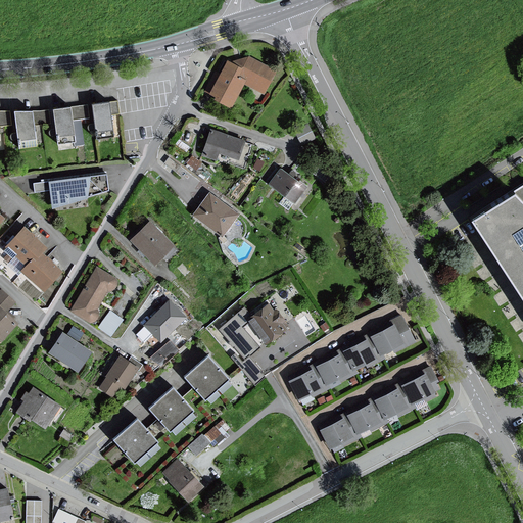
[(224,60),(204,95),(228,109),(243,86),(263,96),(274,73),(247,58),(224,60)]
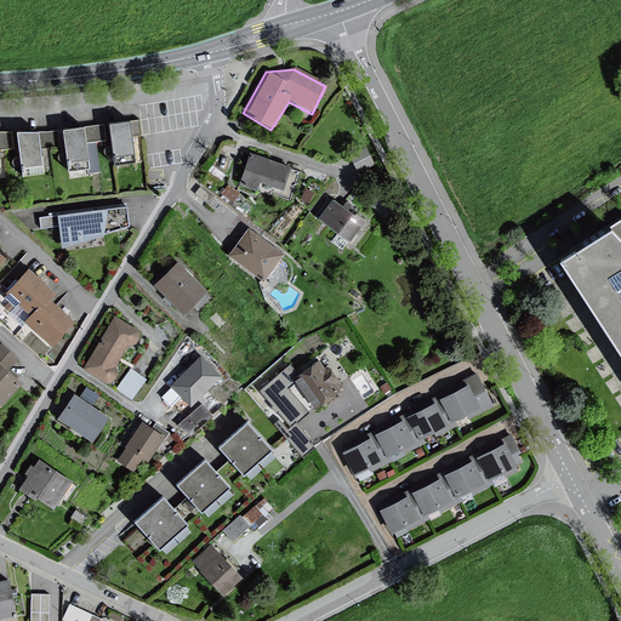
[(34,134),(0,132),(0,152),(12,152),(15,177),(40,174),(38,149),(57,147),(61,172),(86,170),(84,144),(104,142),(108,167),(132,165),(130,138),(138,137),(136,120),(34,134)]
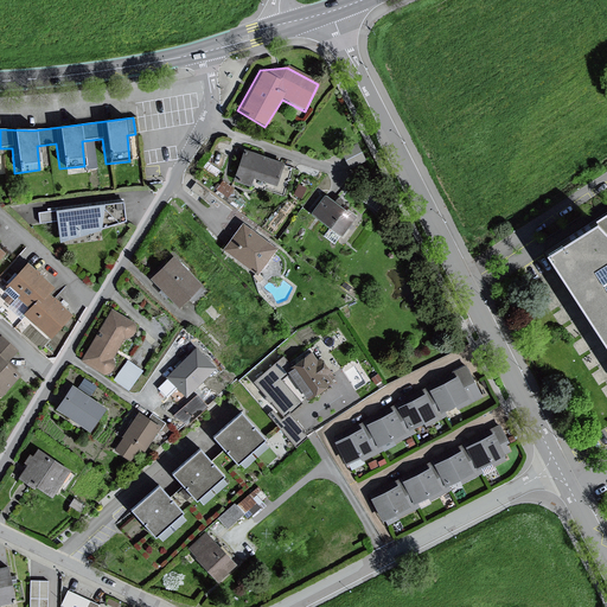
[(365,163),(357,145),(340,152),(349,171),(365,163)]
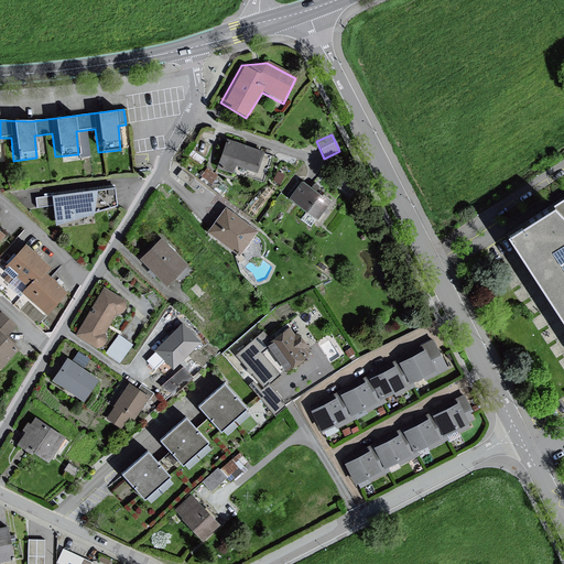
[(269,150),(231,138),(221,166),(259,179),(269,150)]
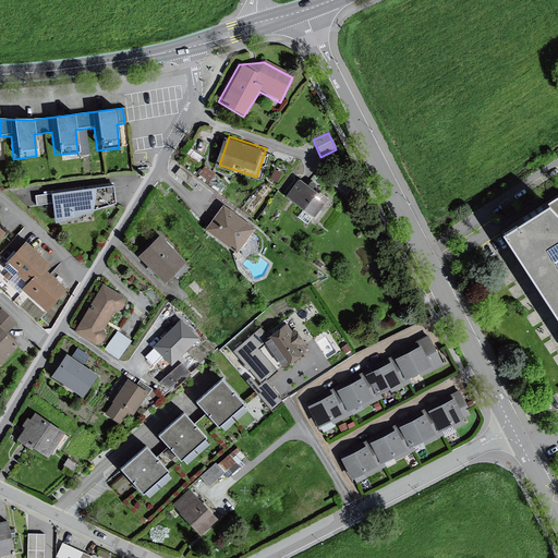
[(331,199),(304,178),(291,195),(318,216),(331,199)]
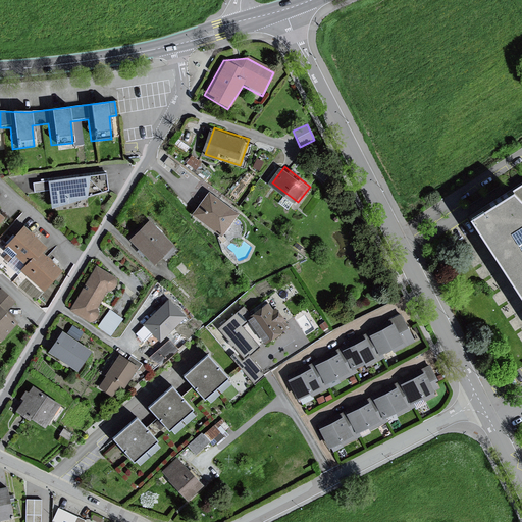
[(109,173),(38,180),(39,193),(51,191),(53,206),(57,206),(57,211),(93,207),(92,196),(111,189),(109,173)]
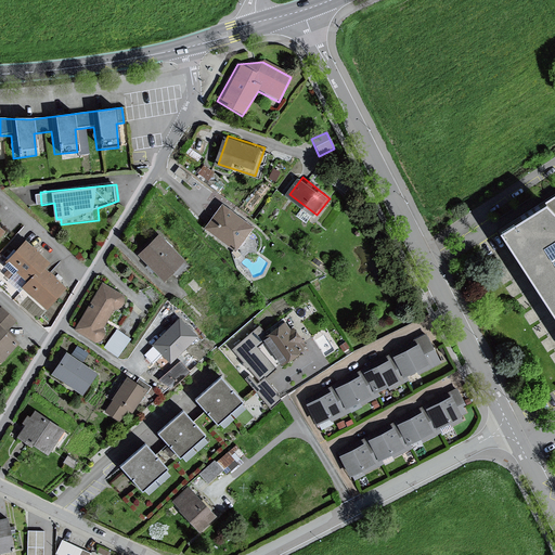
[(554,195),(497,232),(542,301),(554,322),(554,195)]
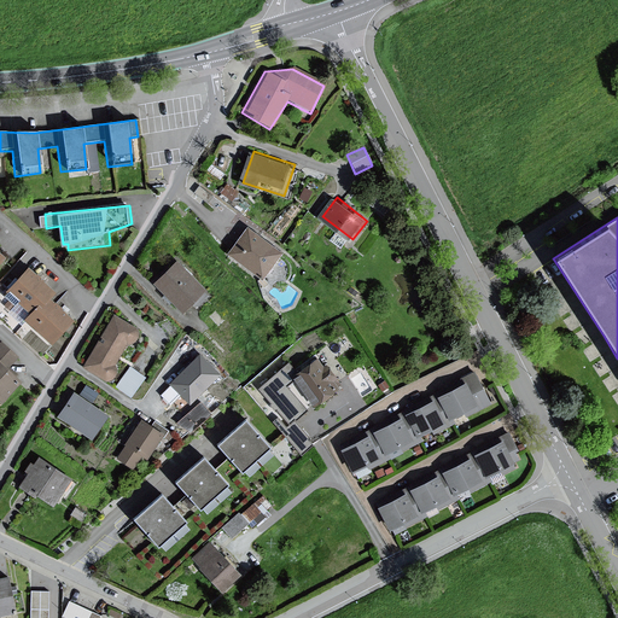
[(285,252),(251,226),(231,252),(264,279),(285,252)]
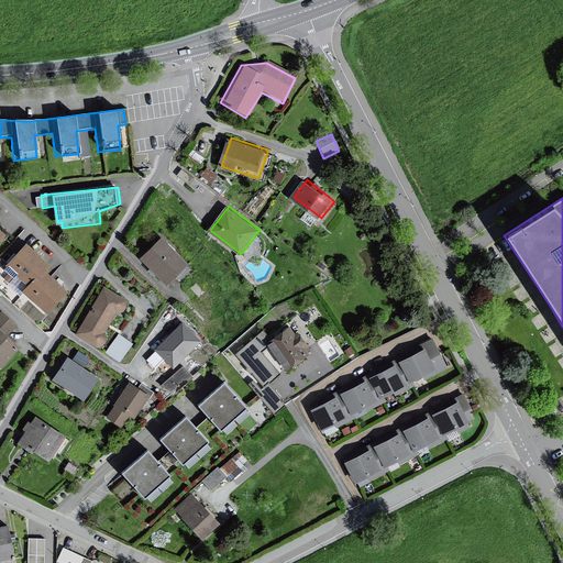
[(195,262),(155,221),(138,238),(148,250),(145,253),(174,283),(195,262)]
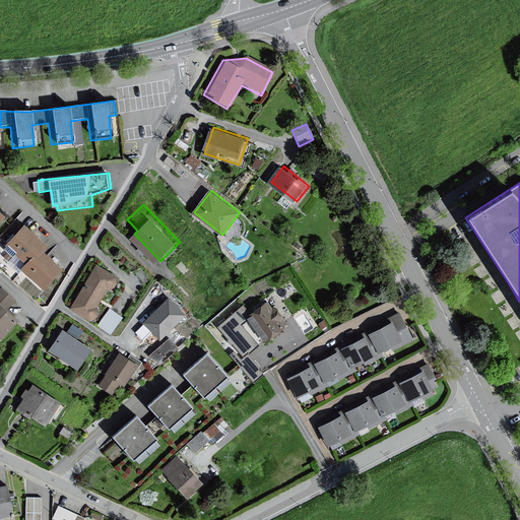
[(42,245),(19,224),(0,245),(20,263),(15,269),(40,290),(59,270),(38,250),(42,245)]
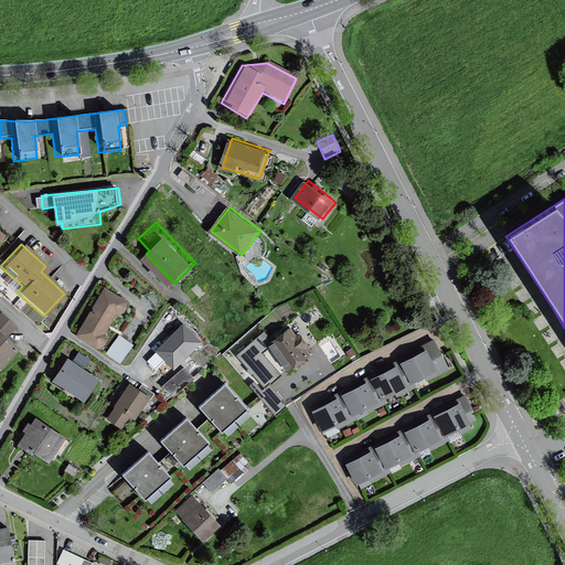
[(129,304),(105,289),(77,336),(100,350),(109,336),(105,333),(118,311),(123,315),(129,304)]
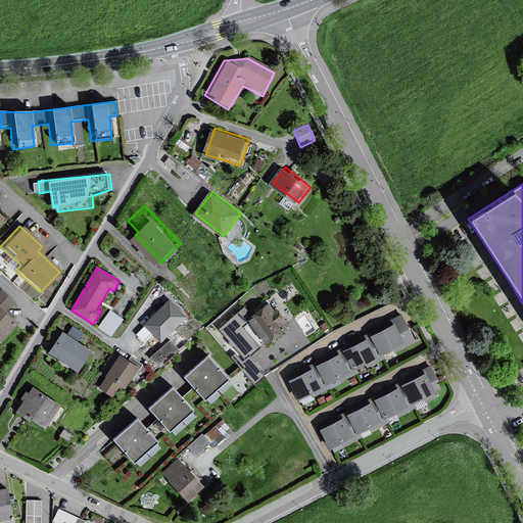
[(13,303),(0,290),(0,338),(14,324),(4,314),(13,303)]
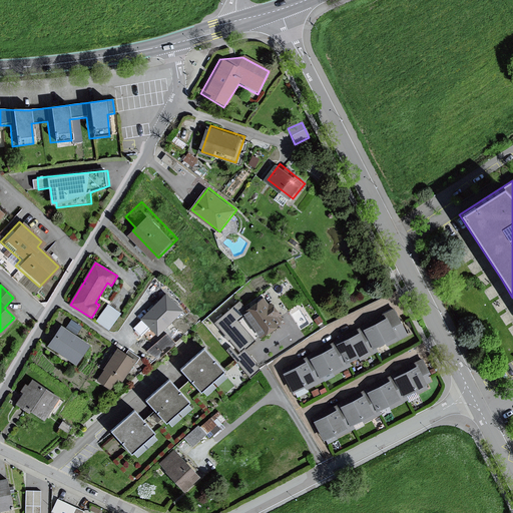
[(134,329),(140,335),(149,326),(157,335),(182,311),(167,295),(149,312),(141,319),(143,320),(134,329)]
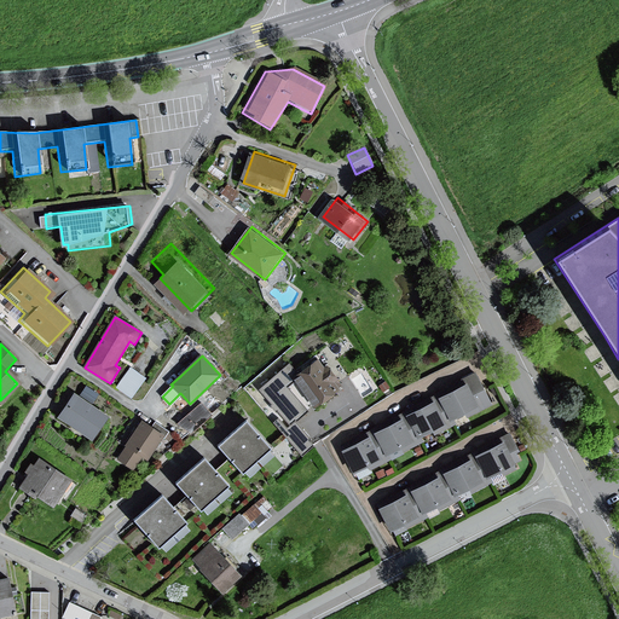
[(318,363),(295,379),(314,406),(327,398),(337,391),(333,383),(335,381),(336,380),(327,366),(323,369),(318,363)]
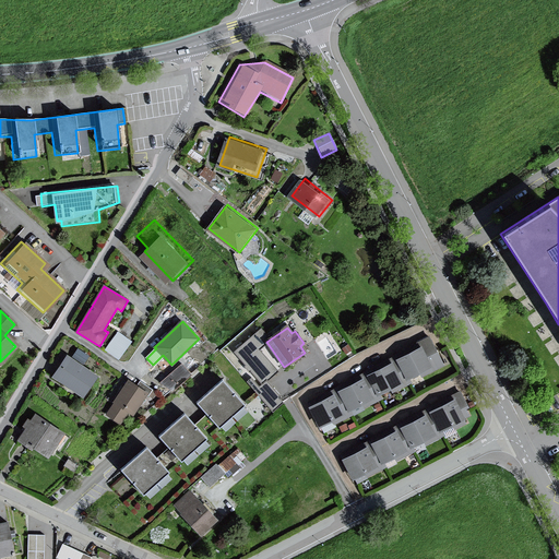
[(269,339),(262,330),(236,352),(249,367),(262,382),(276,370),(258,348),(269,339)]
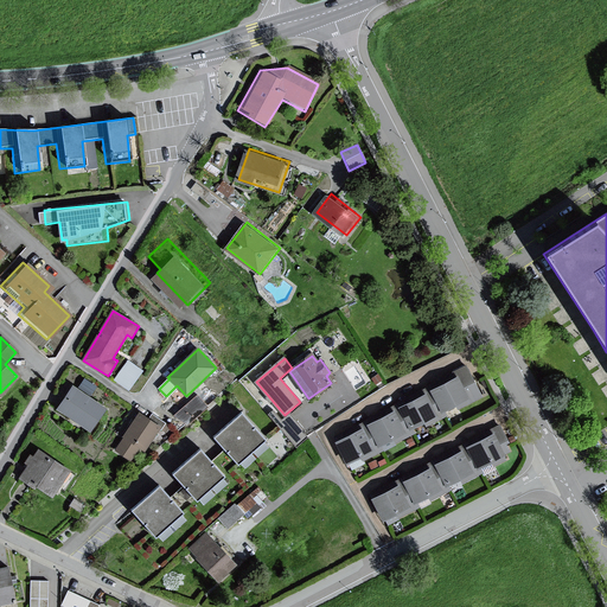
[(142,372),(127,360),(113,381),(128,391),(142,372)]
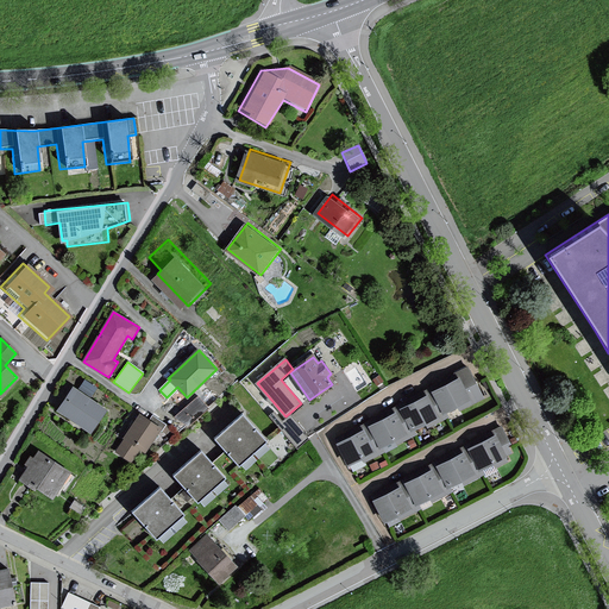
[(360,428),(334,443),(350,472),(384,456),(381,447),(389,444),(391,449),(414,437),(410,429),(421,425),(424,431),(447,419),(444,413),(454,407),(456,410),(482,397),(465,365),(449,374),(450,377),(422,391),(424,393),(393,408),(393,409),(360,426),(360,428)]
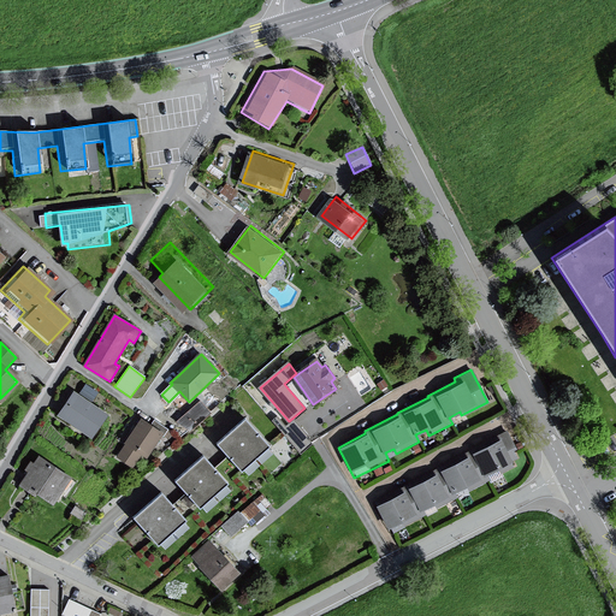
[(106,415),(75,394),(59,415),(71,424),(90,437),(106,415)]
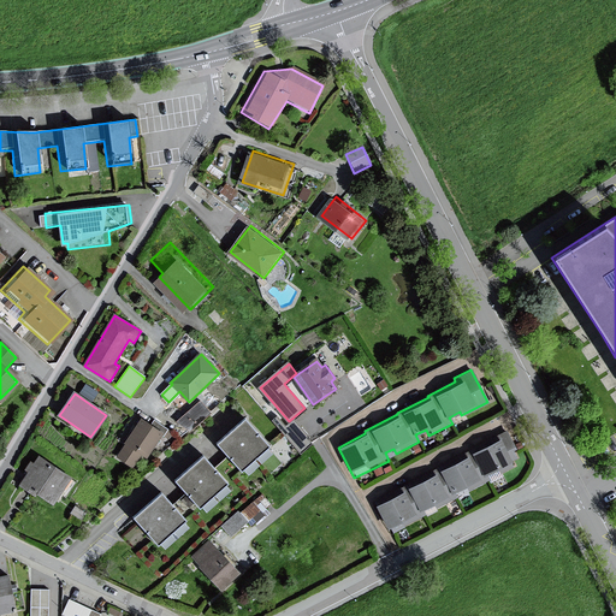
[(278,418),(273,421),(301,452),(312,442),(294,421),(286,427),(278,418)]
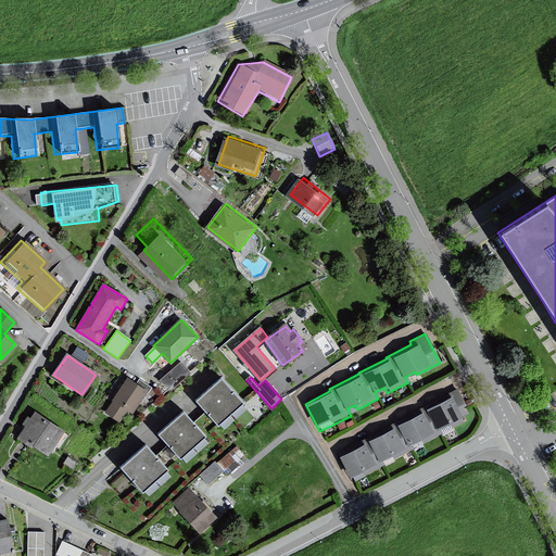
[(147,392),(128,378),(121,389),(112,400),(115,402),(108,413),(119,421),(128,409),(133,412),(147,392)]
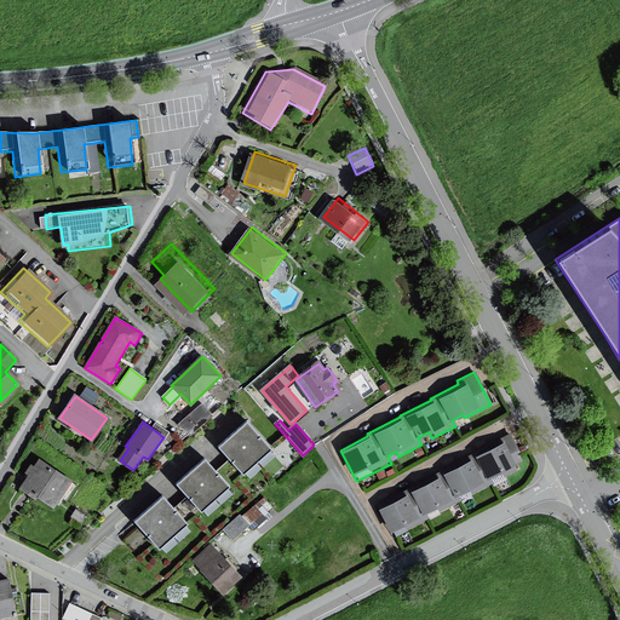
[(162,497),(133,522),(160,552),(189,526),(185,522),(199,511),(201,515),(230,489),(225,483),(239,470),(245,477),(273,453),(247,423),(219,447),(234,463),(219,476),(205,459),(176,484),(189,500),(176,512),(162,497)]
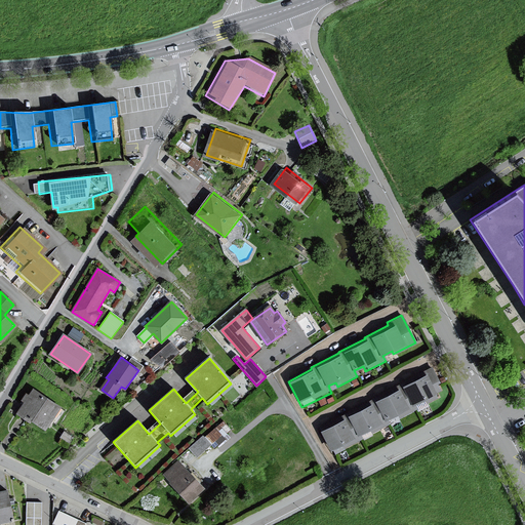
[(340,418),(318,430),(331,456),(361,441),(358,435),(365,431),(367,436),(387,425),(384,419),(393,415),(395,420),(414,410),(412,405),(421,400),(422,403),(435,397),(433,393),(439,390),(436,385),(440,382),(430,364),(416,371),(417,373),(394,386),(395,388),(368,401),(368,402),(340,416),(340,418)]
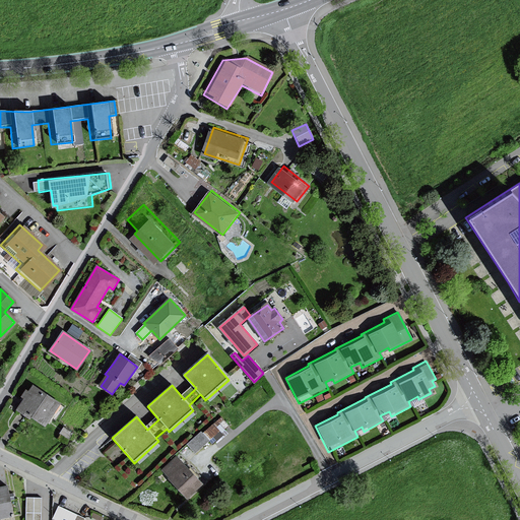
[(60,403),(34,387),(30,392),(27,389),(23,395),(22,397),(25,399),(18,410),(46,428),(60,403)]
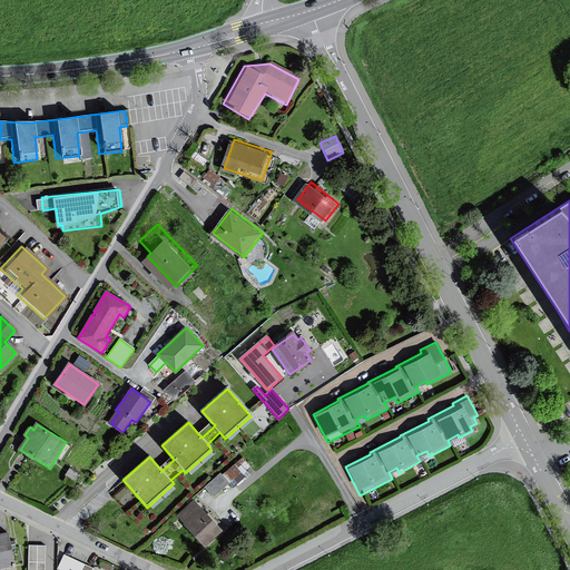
[(242,458),(204,490),(212,499),(248,467),(242,458)]
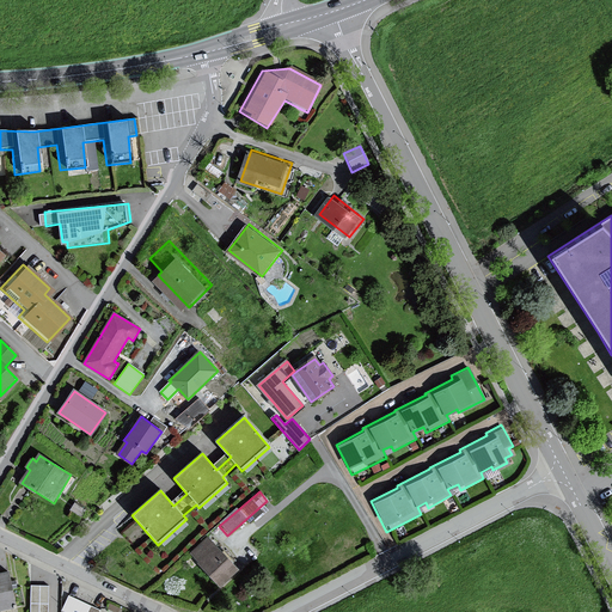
[(85,510),(73,502),(67,510),(79,520),(85,510)]
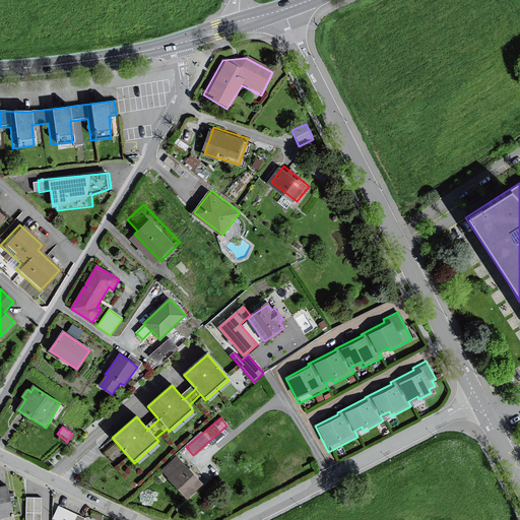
[(202,484),(179,459),(166,470),(170,475),(167,478),(185,500),(202,484)]
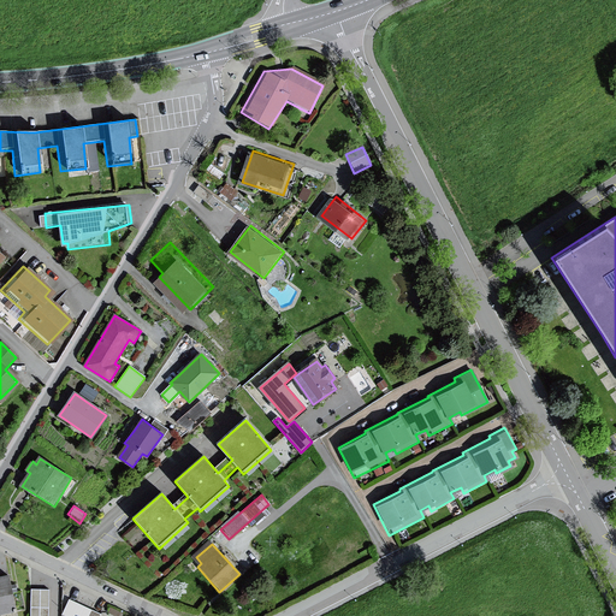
[(46,615),(47,591),(29,591),(29,615),(46,615)]
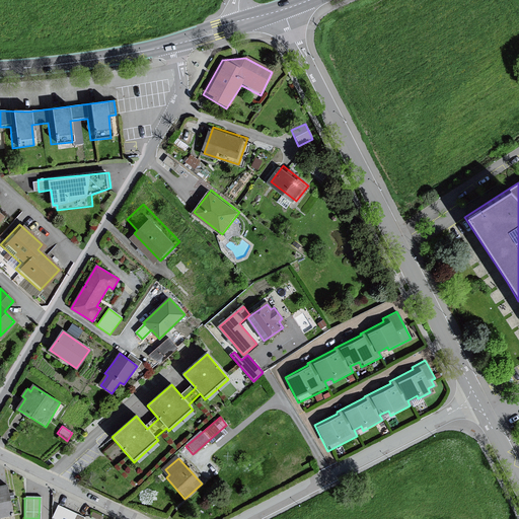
[(57,518),(83,518),(85,517),(60,506),(54,517),(57,518)]
